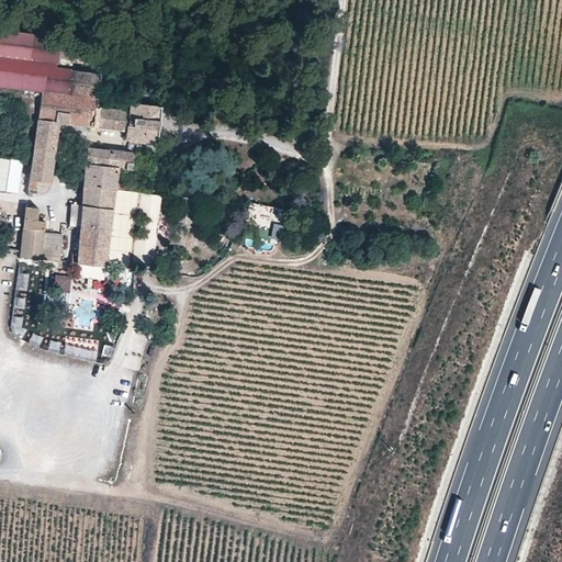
[(44,65),(55,66),(58,36),(0,27),(0,85),(41,90),(44,65)]
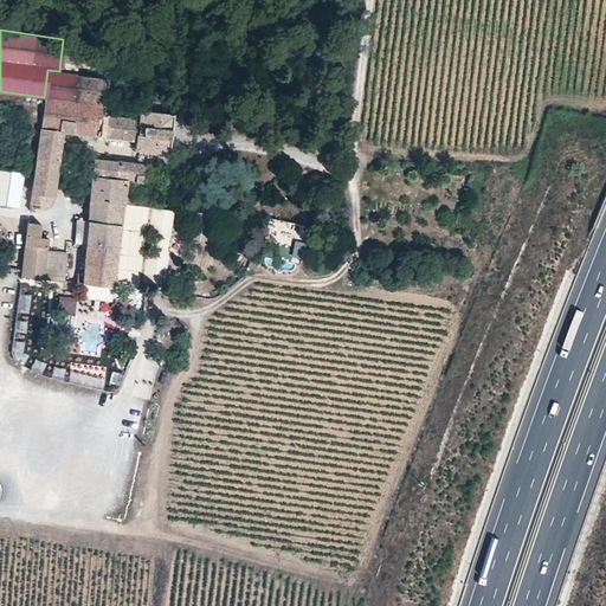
[(44,97),(39,128),(64,130),(135,140),(135,146),(167,150),(172,113),(137,109),(137,116),(102,111),(107,77),(59,71),(47,70),(44,97)]
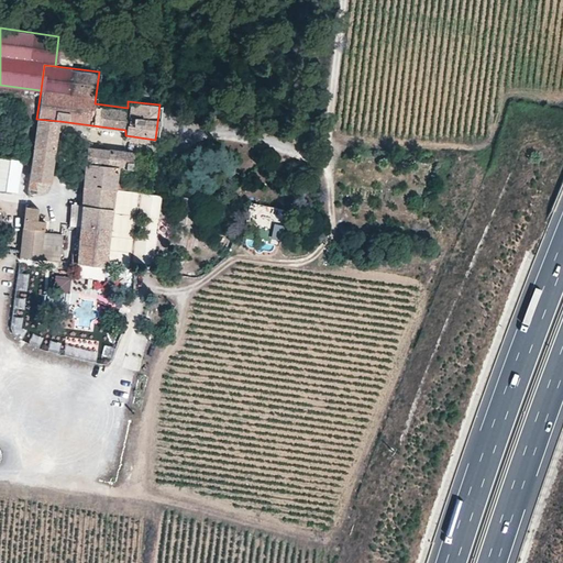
[(36,119),(29,187),(44,189),(45,180),(50,180),(59,121),(36,119)]
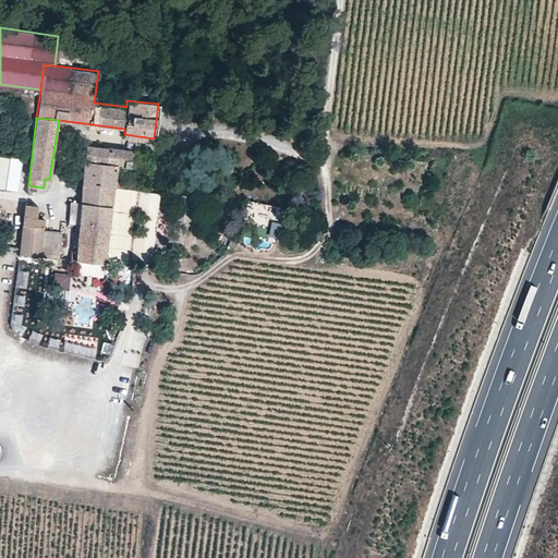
[(114,186),(117,165),(130,166),(131,148),(91,145),(92,138),(84,137),(83,145),(86,145),(85,153),(77,152),(76,162),(85,164),(82,196),(76,247),(72,247),(71,258),(107,263),(114,186)]
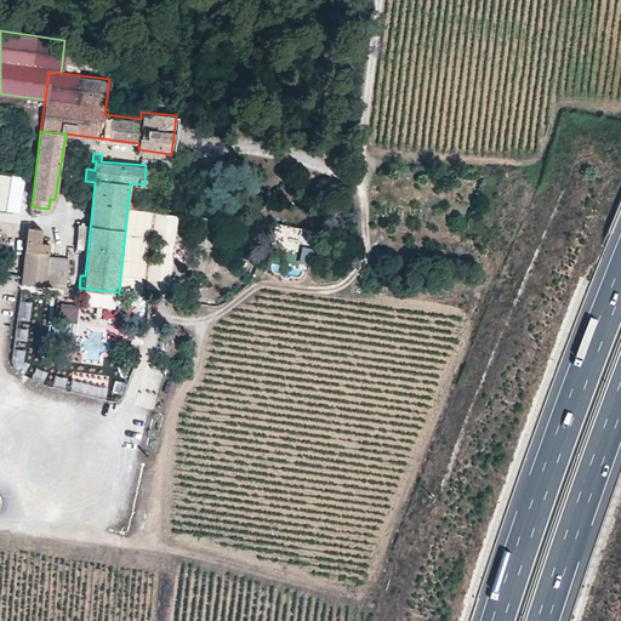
[(0,206),(6,209),(12,175),(0,174),(0,206)]
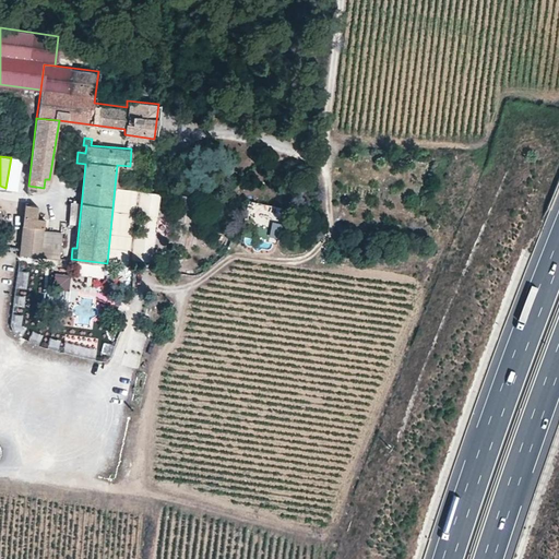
[(113,263),(121,188),(115,187),(107,263),(113,263)]
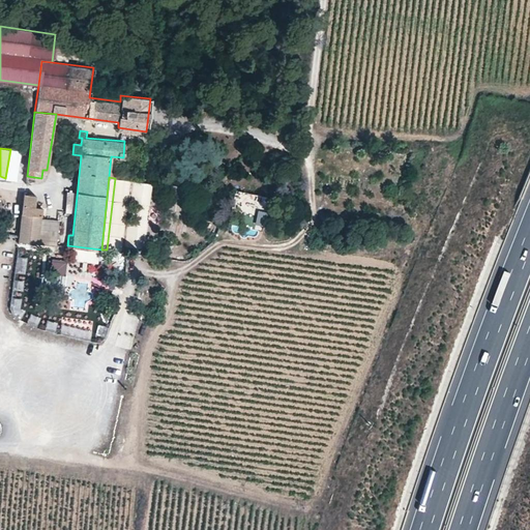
[(24,194),(21,223),(35,225),(36,215),(40,215),(41,206),(34,206),(35,195),(24,194)]
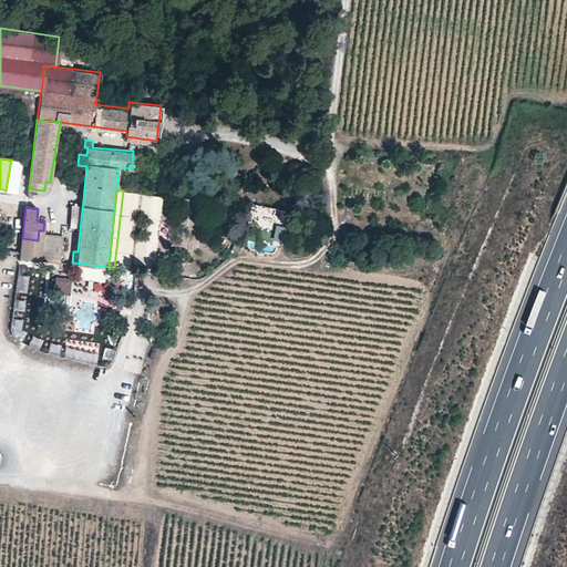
[(41,249),(40,259),(60,261),(61,251),(41,249)]
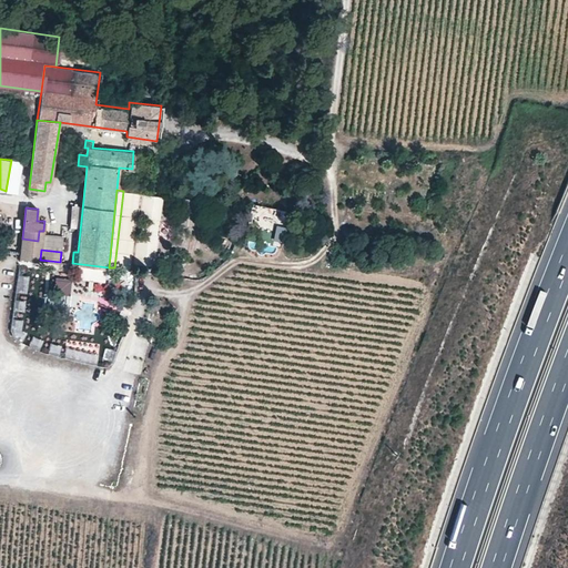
[(53,292),(69,295),(72,277),(56,275),(53,292)]
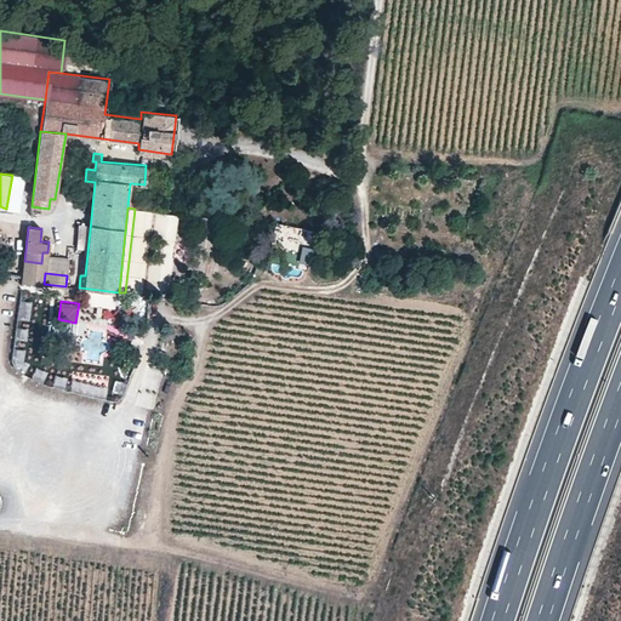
[(97,306),(92,319),(98,322),(103,308),(97,306)]
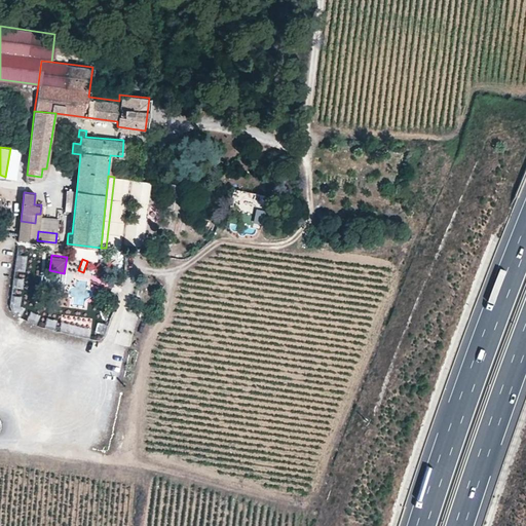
[(61,314),(60,333),(90,335),(92,317),(61,314)]
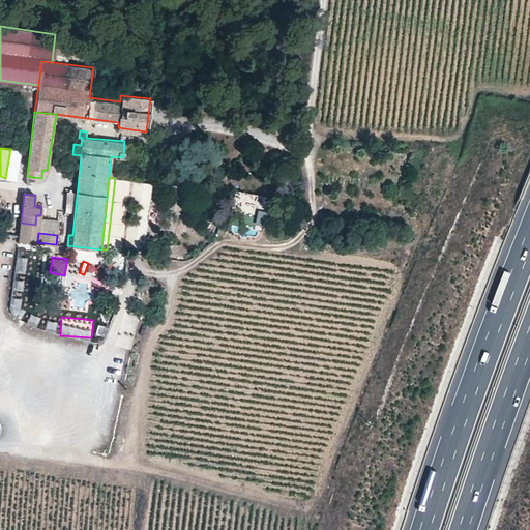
[(45,329),(55,331),(57,322),(47,320),(45,329)]
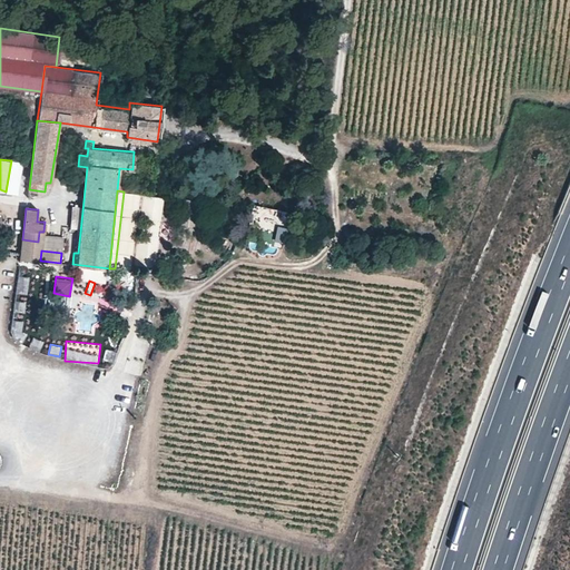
[(105,349),(104,361),(115,362),(116,350),(105,349)]
